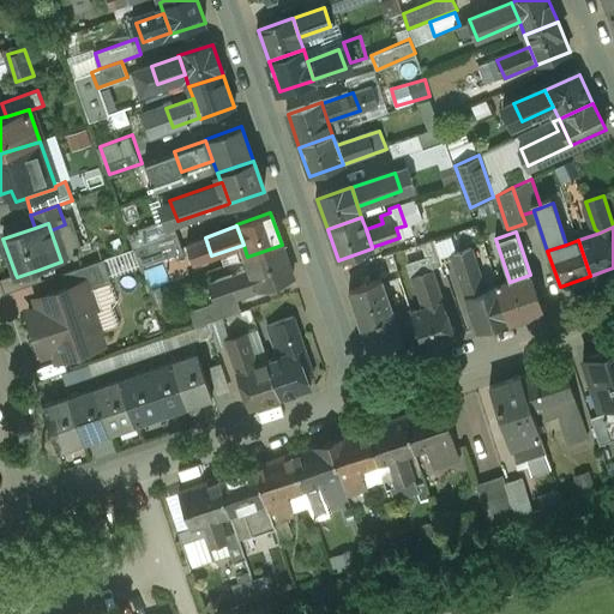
[(282,245),(247,257),(252,269),(258,288),(293,277),(282,245)]
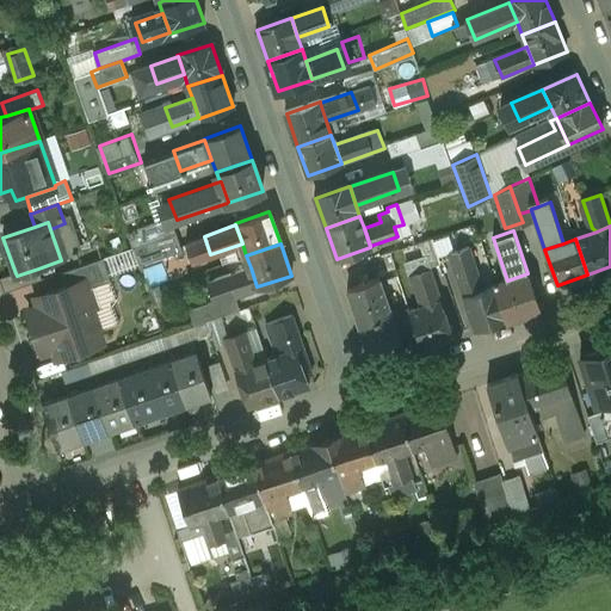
[(103,258),(62,272),(67,288),(86,281),(90,289),(110,282),(103,258)]
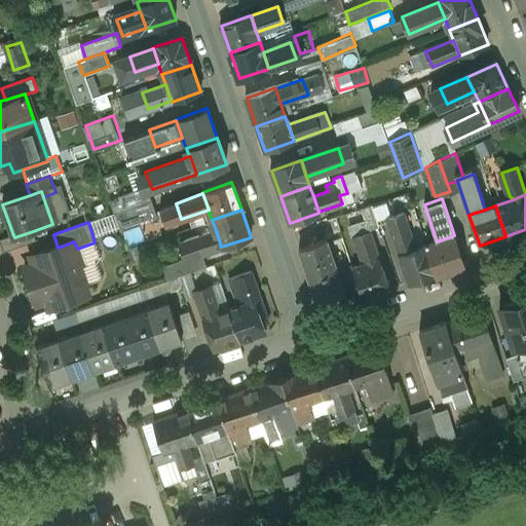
[(415,249),(407,224),(390,229),(399,254),(415,249)]
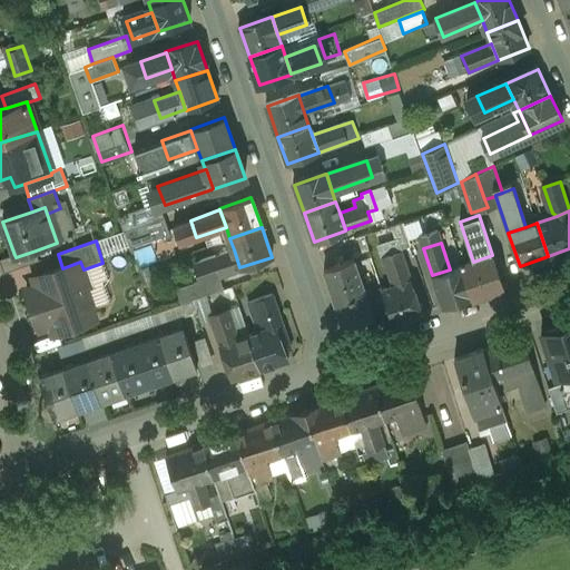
[(234,249),(195,263),(202,281),(218,274),(239,267),(234,249)]
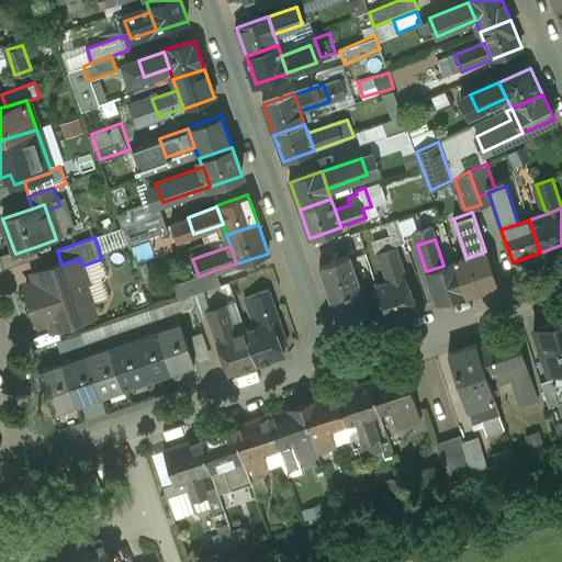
[(14,251),(0,256),(0,260),(3,270),(38,257),(35,247),(15,254),(14,251)]
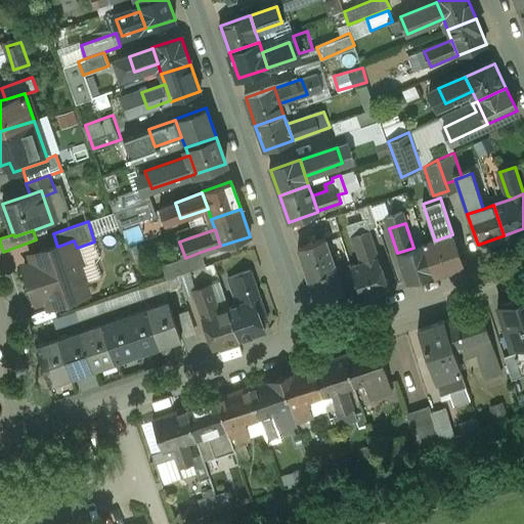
[(388,290),(368,231),(352,236),(361,263),(351,267),(357,287),(361,298),(388,290)]
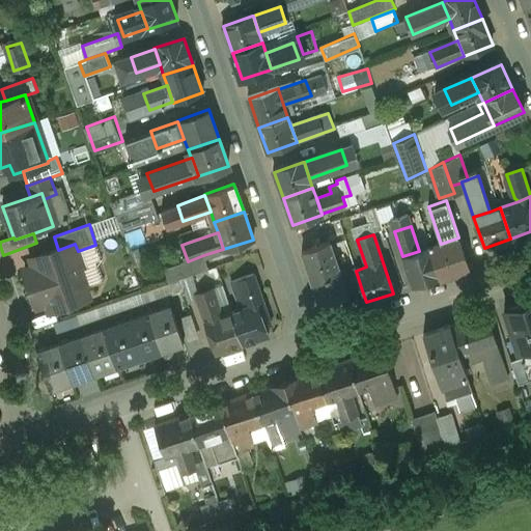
[(441,244),(430,247),(441,277),(469,268),(458,238),(441,244)]
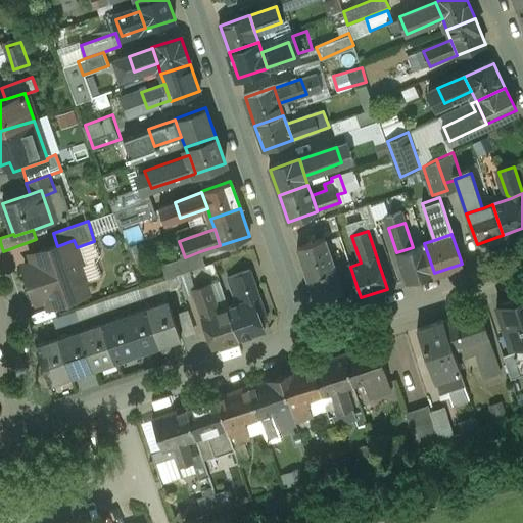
[(335,269),(326,240),(325,240),(325,239),(297,248),(298,249),(307,278),(315,300),(357,286),(350,267),(349,265),(335,269)]
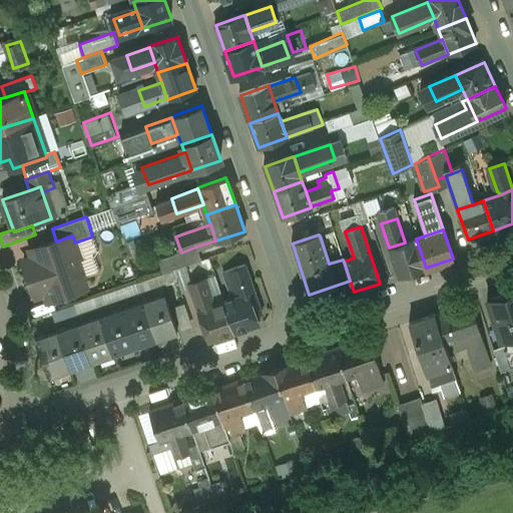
[(56,241),(38,247),(33,258),(32,258),(23,262),(35,297),(45,294),(55,299),(85,288),(75,259),(78,253),(75,242),(72,235),(56,241)]
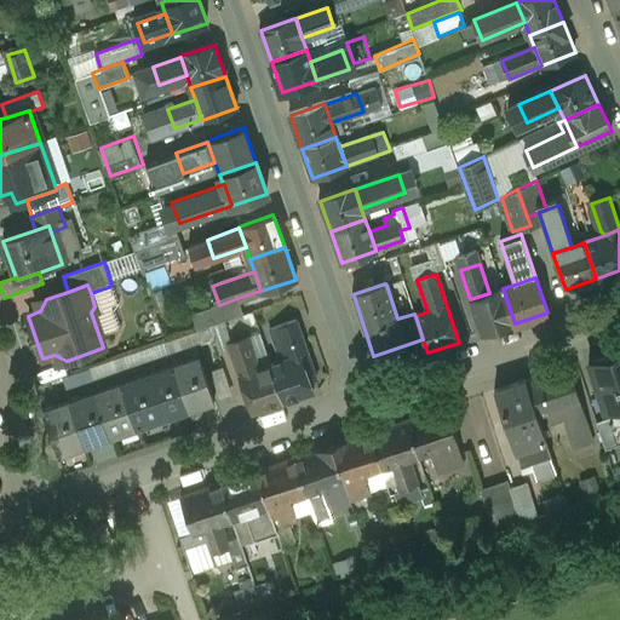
[(489,293),(470,299),(482,334),(515,323),(503,288),(489,293)]
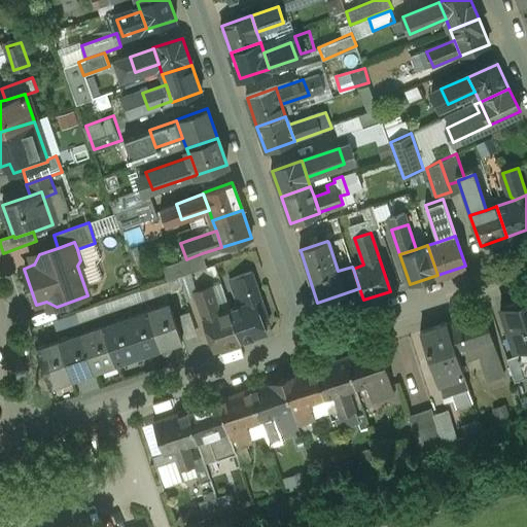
[(186,259),(163,268),(168,281),(207,268),(202,253),(186,259)]
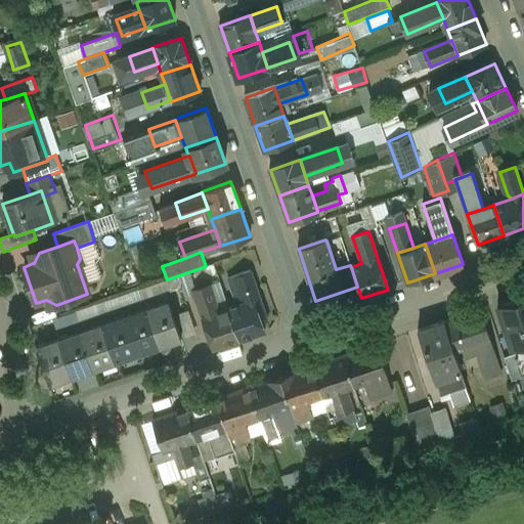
[(250,270),(228,278),(237,305),(260,298),(250,270)]
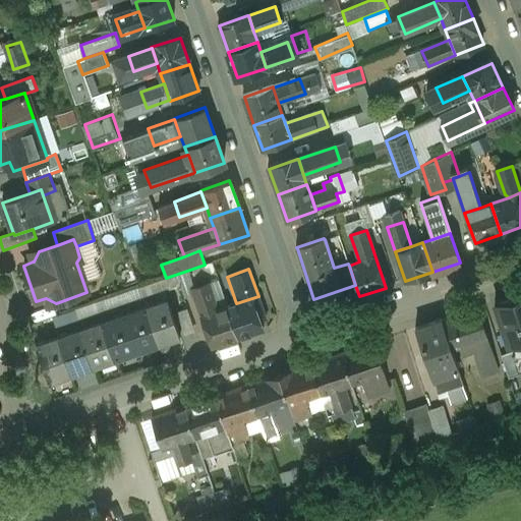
[(208,283),(192,288),(201,315),(217,310),(208,283)]
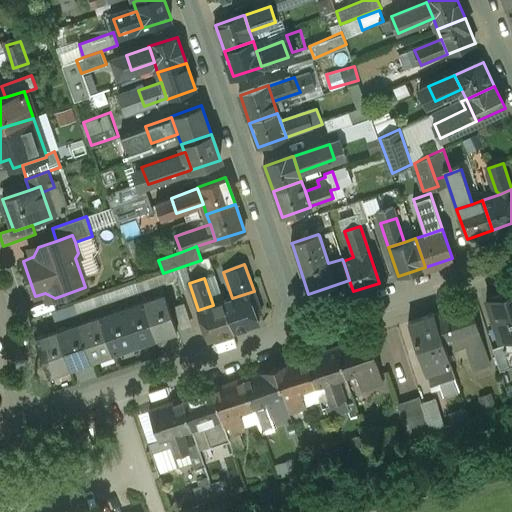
[(511,288),(486,297),(500,339),(501,339),(503,346),(508,361),(509,361),(511,360),(511,288)]
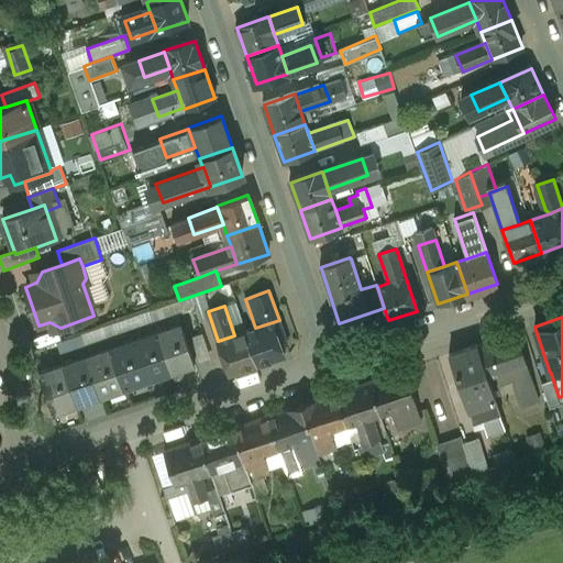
[(255,328),(245,331),(257,364),(284,355),(282,348),(288,345),(279,320),(255,328)]
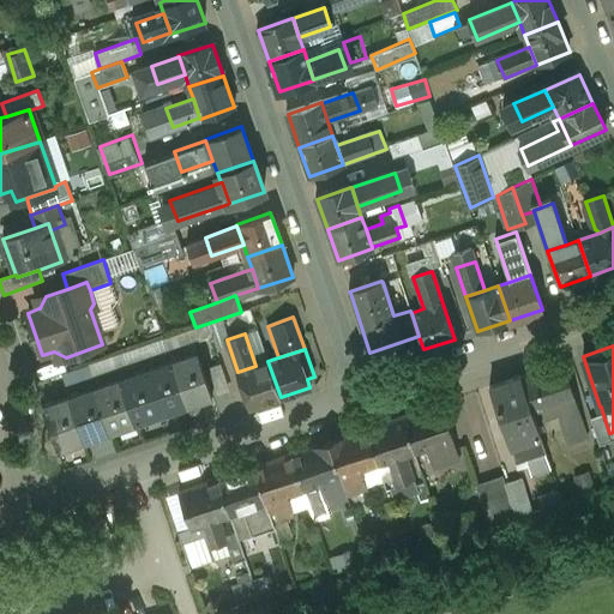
[(197,353),(170,362),(186,405),(212,397),(197,353)]
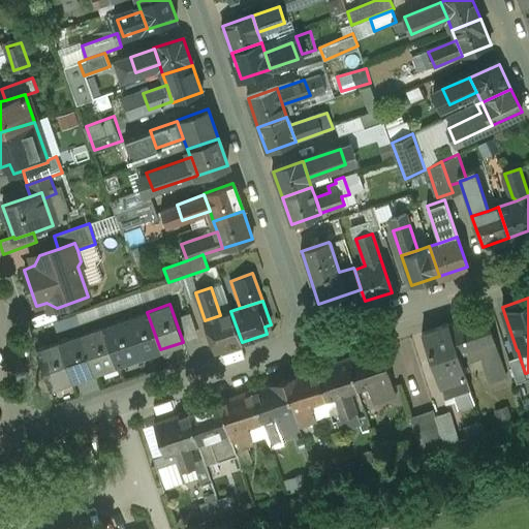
[(220,315),(205,320),(215,351),(242,342),(230,311),(220,315)]
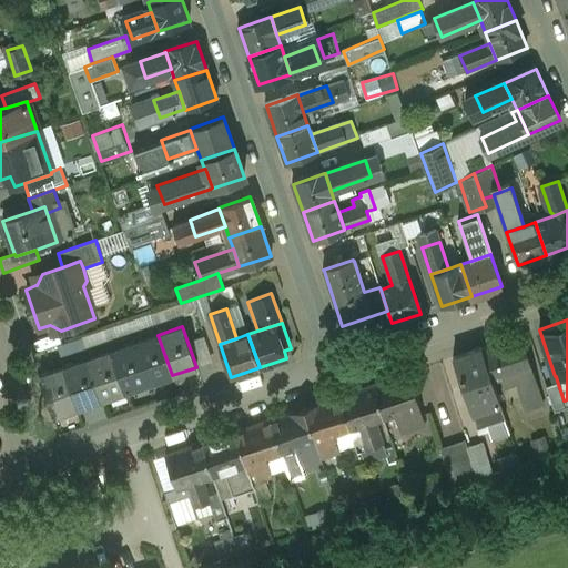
[(158,335),(134,343),(149,384),(172,375),(158,335)]
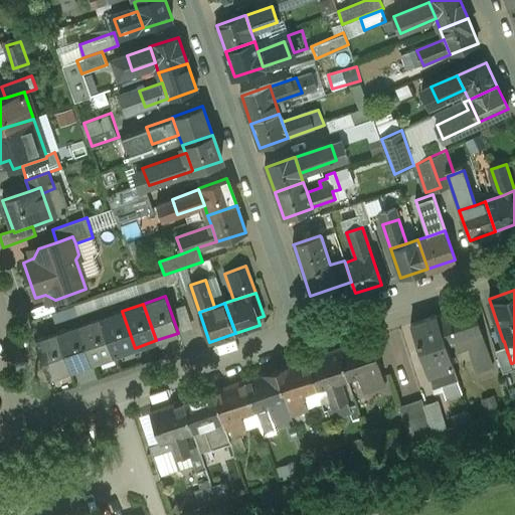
[(472,305),(437,317),(447,345),(455,343),(481,334),(472,305)]
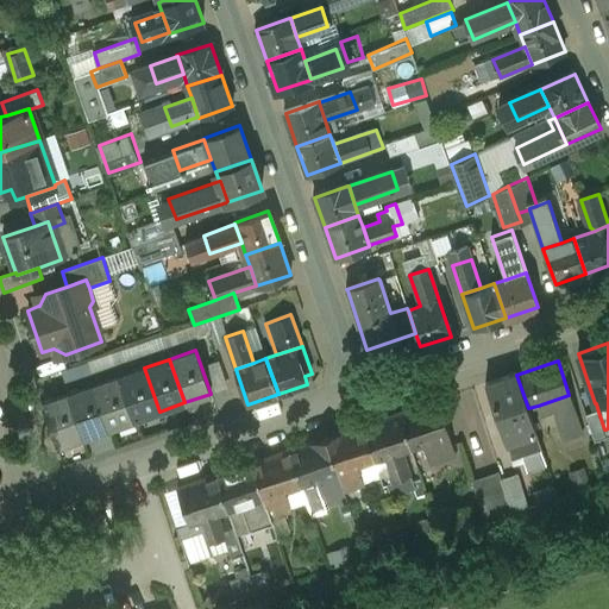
[(144,368),(119,376),(135,420),(159,412),(144,368)]
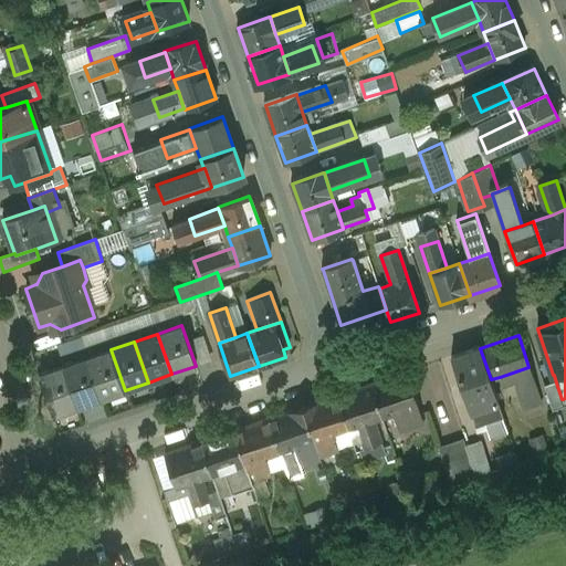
[(480,348),(452,357),(475,427),(503,417),(491,379),(480,348)]
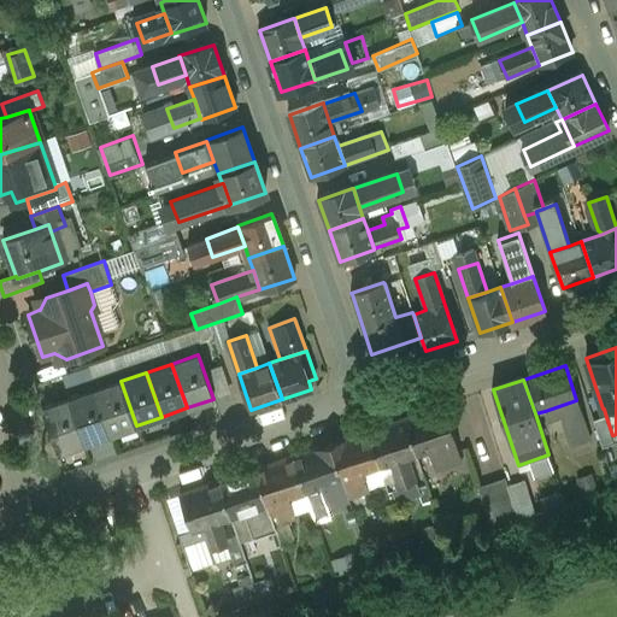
[(121,381),(95,391),(110,434),(136,425),(121,381)]
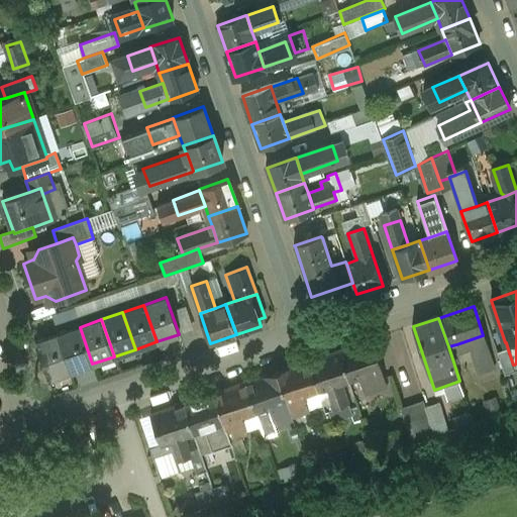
[(80,327),(58,334),(71,372),(92,364),(80,327)]
